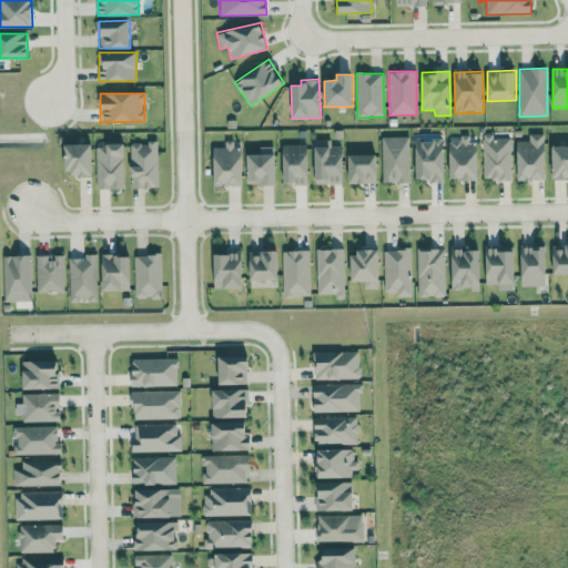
[(518,179),(546,178),(545,134),(528,134),(529,141),(517,141),(518,179)]
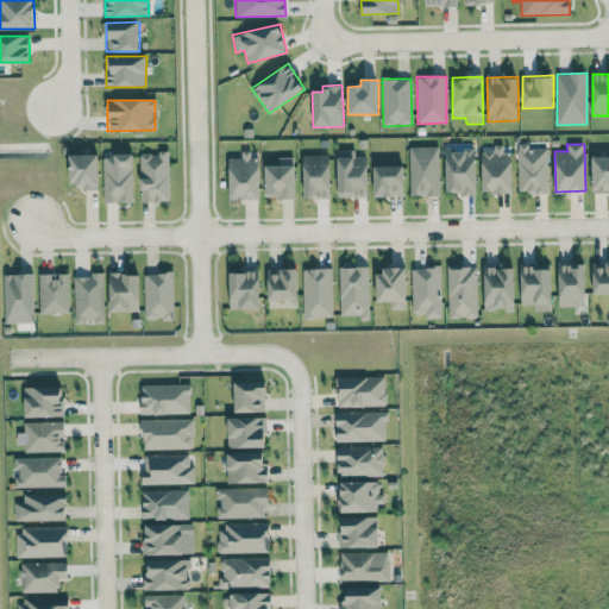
[(439,146),(409,148),(409,196),(439,195),(439,146)]
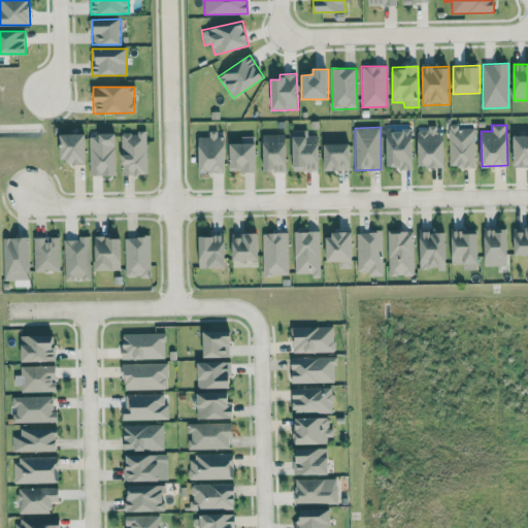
[(444,167),(443,134),(435,134),(435,127),(417,128),(418,167),(444,167)]
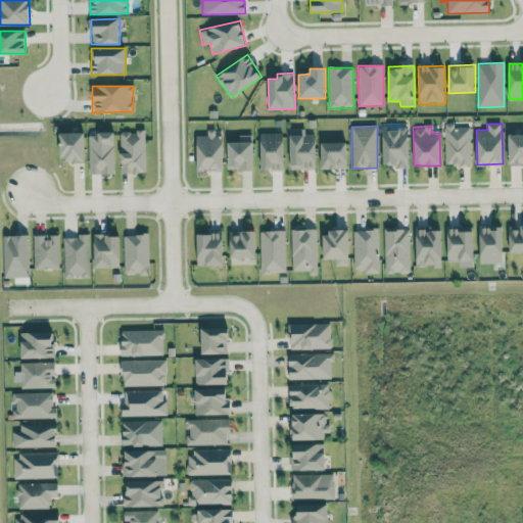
[(470,165),(470,126),(444,127),(444,165),(470,165)]
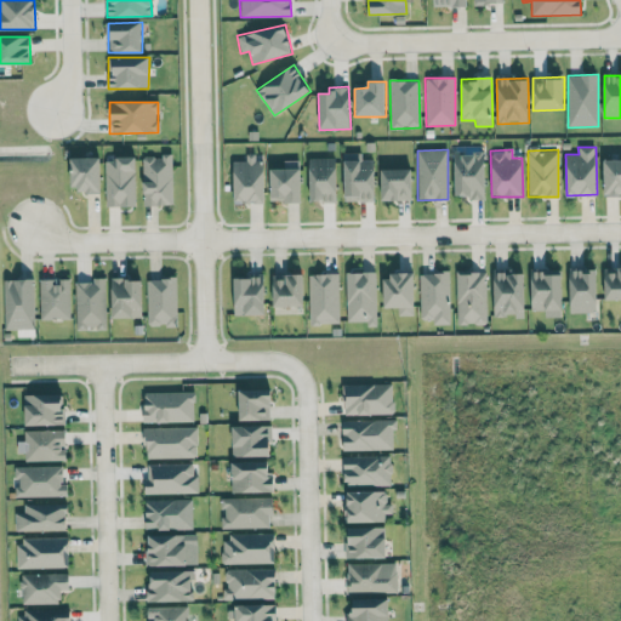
[(375,201),(375,160),(362,160),(362,153),(343,153),(343,201),(375,201)]
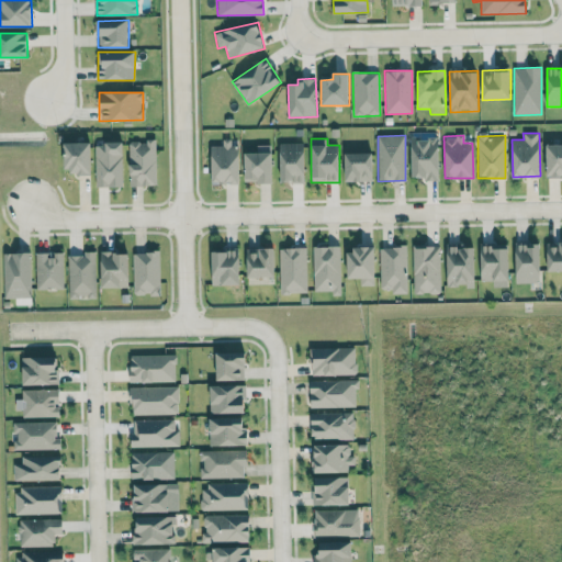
[(438,138),(411,139),(412,180),(439,179),(438,138)]
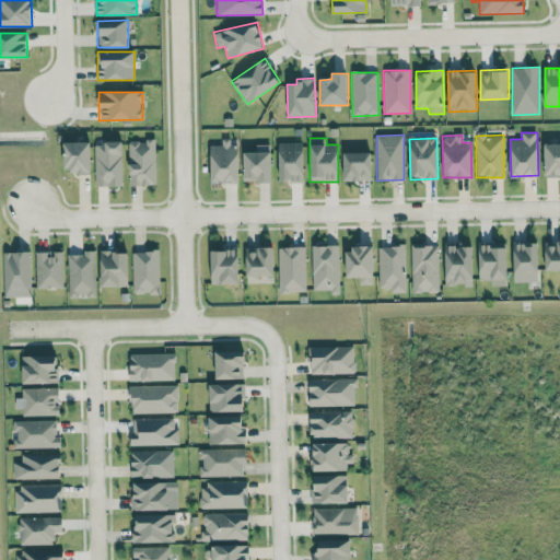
[(129,185),(155,185),(155,140),(128,141),(129,185)]
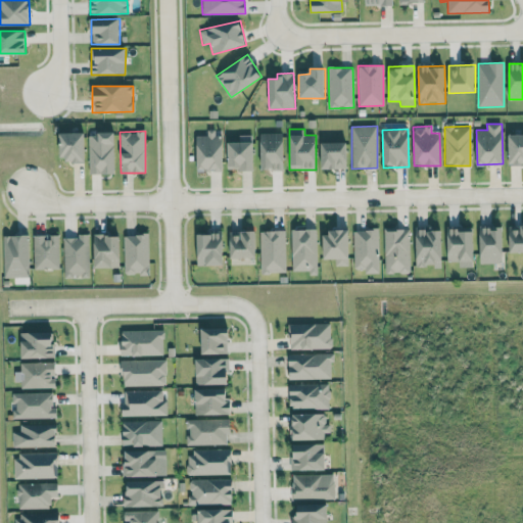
[(59,160),(85,159),(85,132),(59,133),(59,160)]
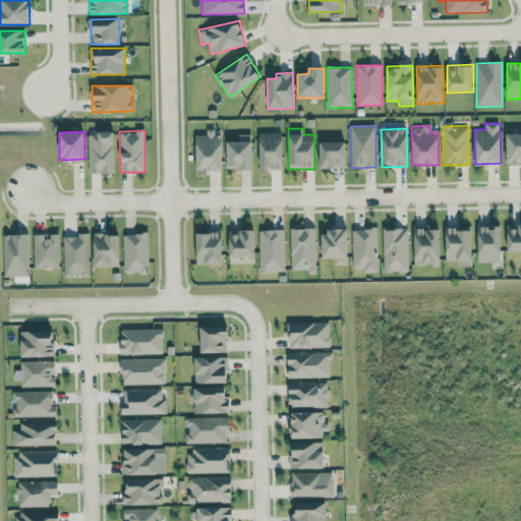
[(195,135),(196,170),(222,169),(222,131),(207,132),(207,134),(195,135)]
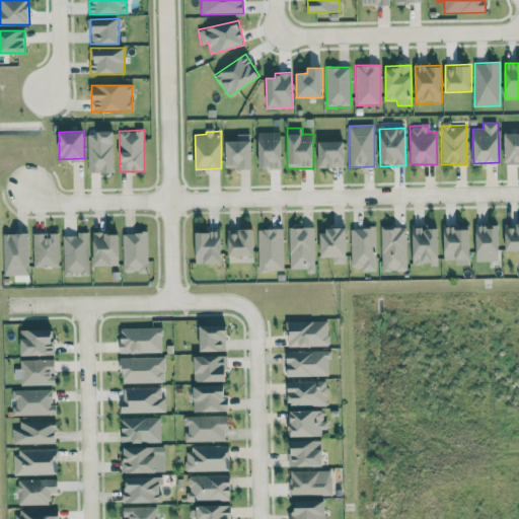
[(114,172),(113,132),(87,132),(88,172),(114,172)]
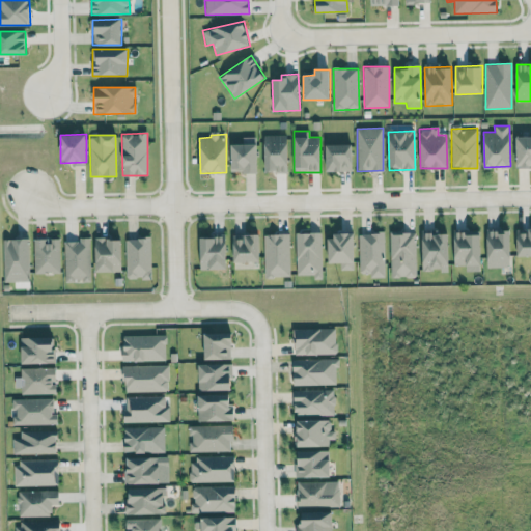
[(288,172),(287,135),(263,135),(264,173),(288,172)]
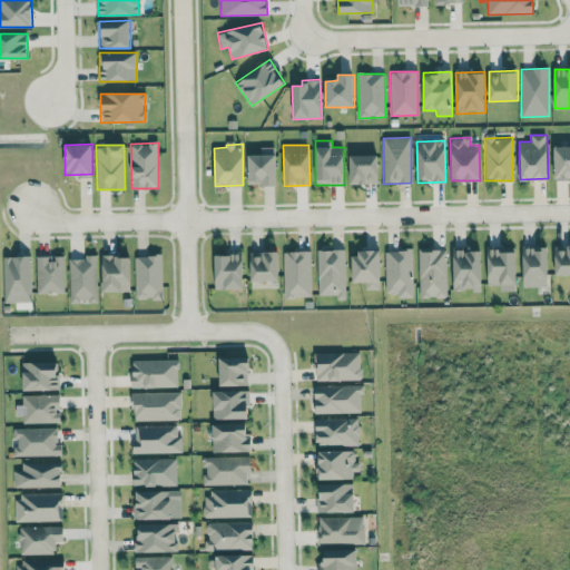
[(569,146),(554,147),(554,178),(569,177),(569,146)]
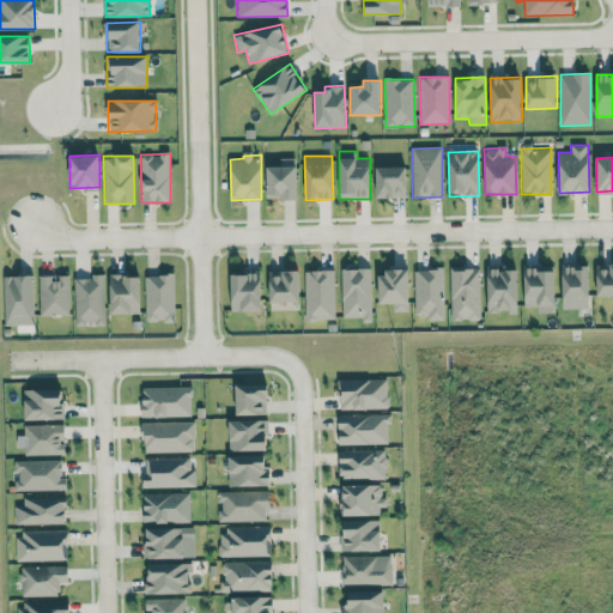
[(297,198),(296,158),(278,158),(279,167),(266,167),(266,199),(297,198)]
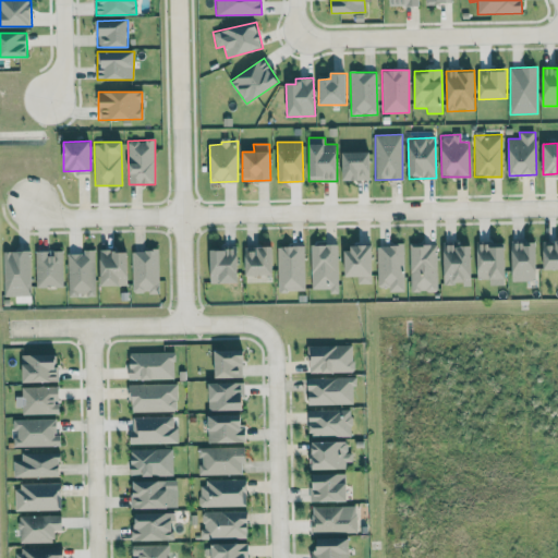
[(370,152),(342,153),(342,180),(371,180),(370,152)]
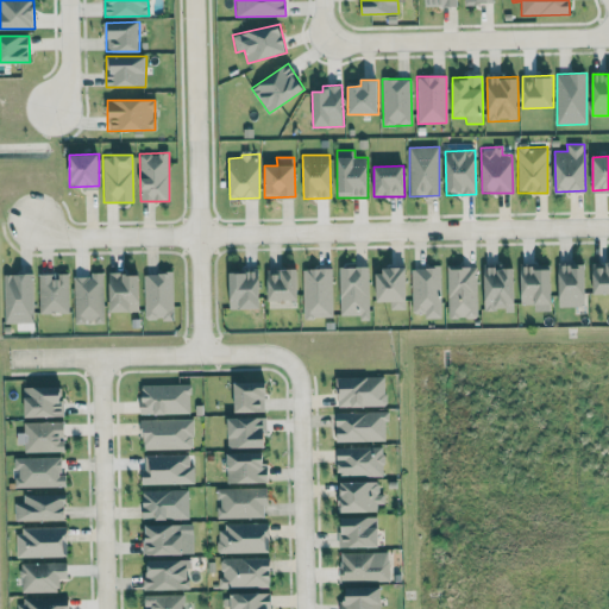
[(608,294),(608,262),(592,263),(592,294),(608,294)]
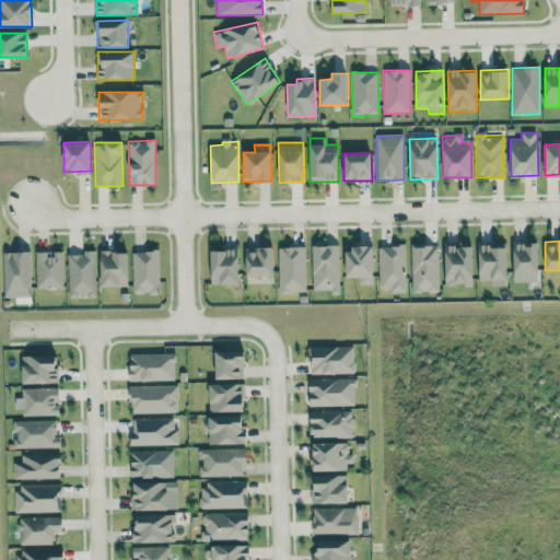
[(538,243),(513,244),(514,282),(539,281),(538,243)]
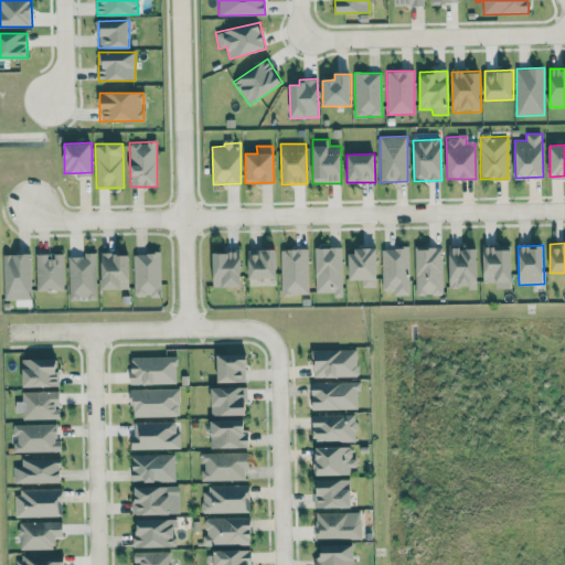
[(483,246),(483,283),(496,283),(494,288),(511,289),(512,246),(483,246)]
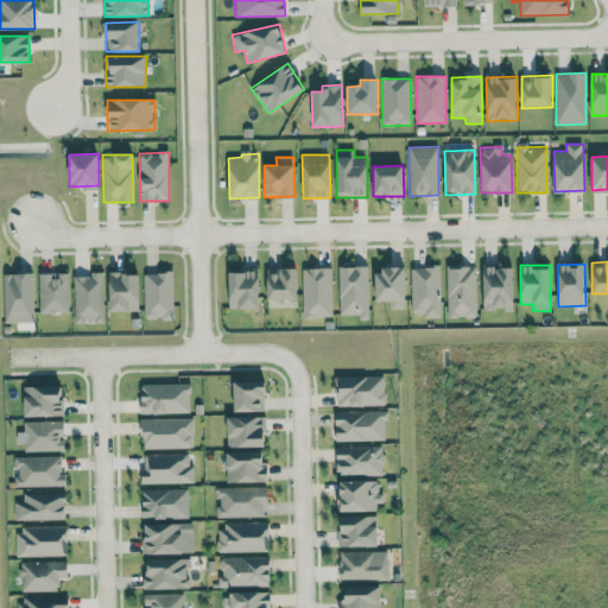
[(367,266),(337,267),(339,315),(368,314),(367,266)]
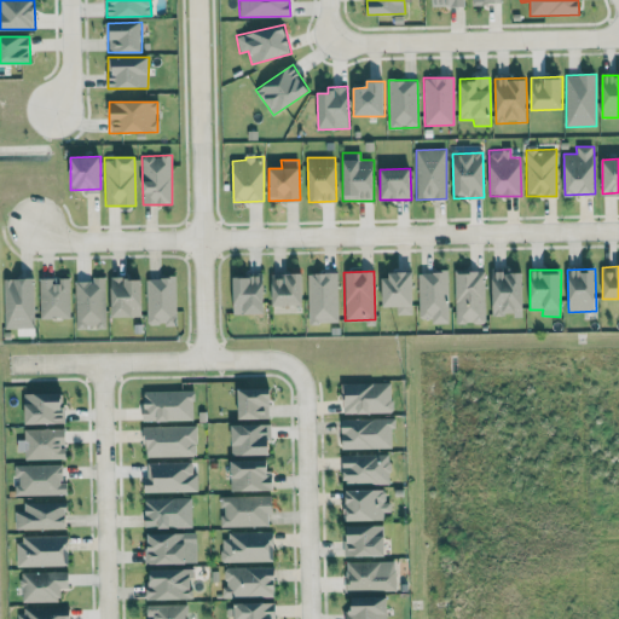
[(485,271),(455,271),(456,324),(485,323),(485,271)]
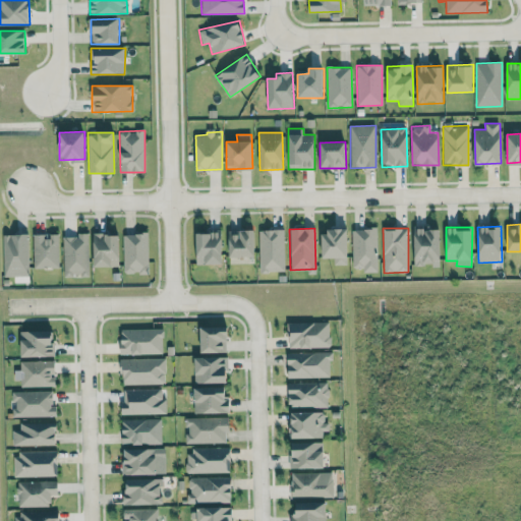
[(378,272),(377,229),(351,229),(352,268),(362,268),(362,273),(378,272)]
